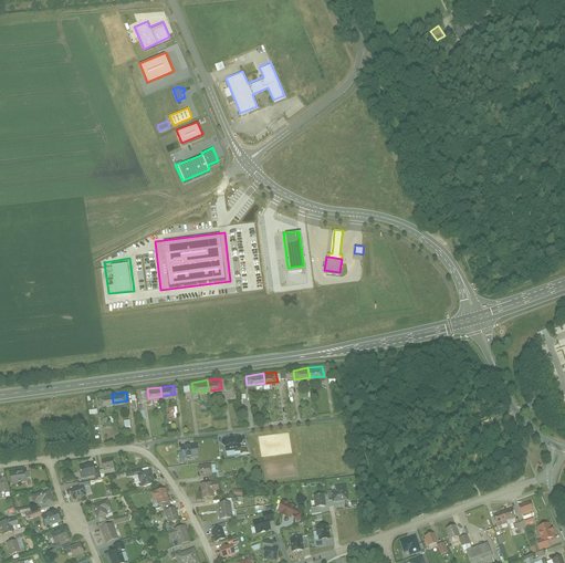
[(112,394),(97,396),(98,405),(113,403),(112,394)]
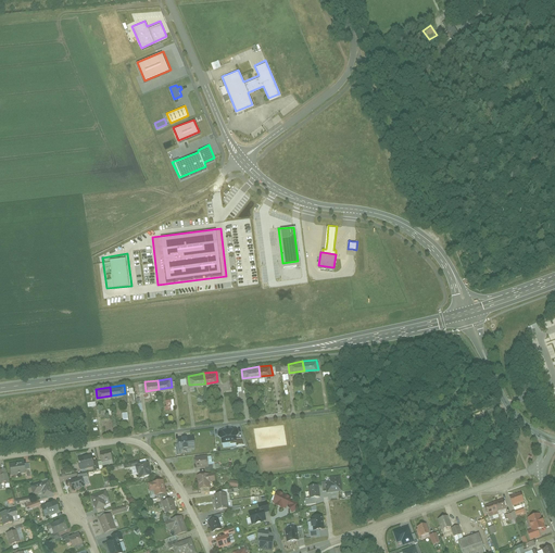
[(164,407),(173,406),(173,397),(165,397),(165,403),(164,403),(164,407)]
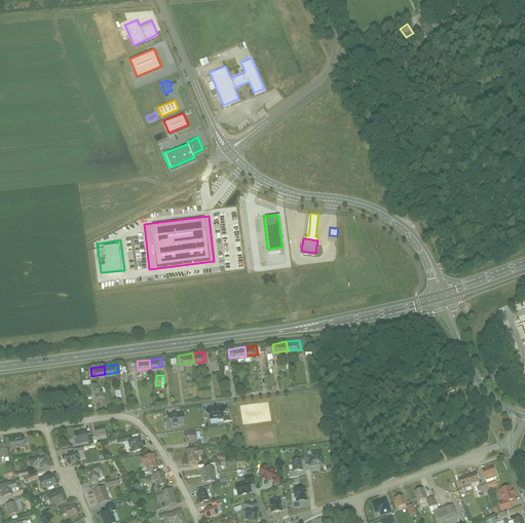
[(22,377),(8,379),(9,386),(23,384),(22,377)]
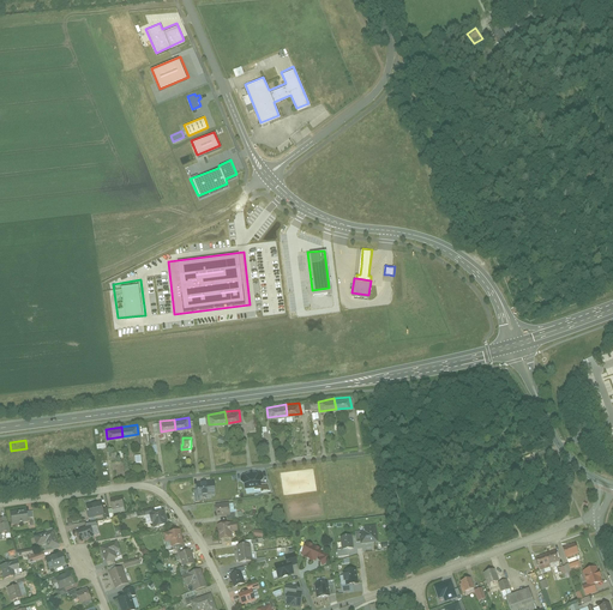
[(10,442),(0,444),(0,452),(11,451),(10,442)]
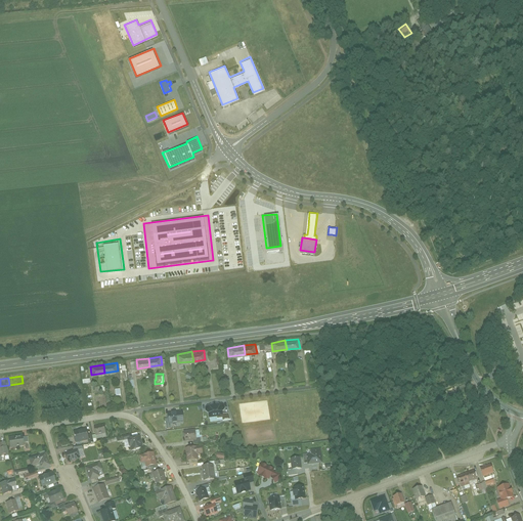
[(221,402),(207,403),(208,413),(222,410),(221,402)]
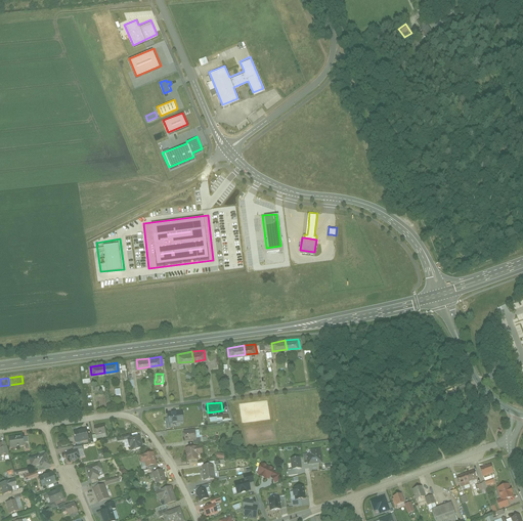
[(183,420),(181,408),(167,410),(168,416),(164,416),(166,427),(169,426),(169,422),(183,420)]
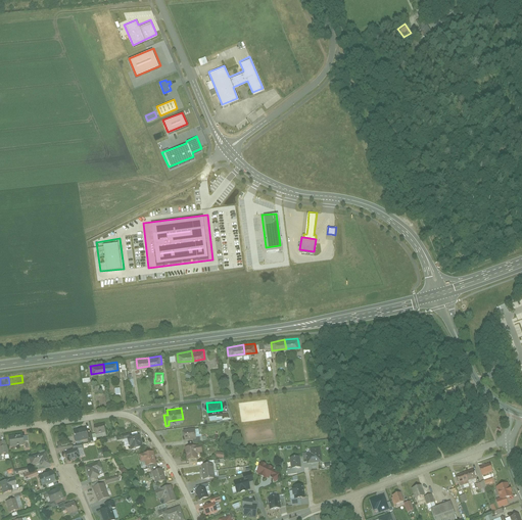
[(104,419),(94,421),(96,430),(106,429),(104,419)]
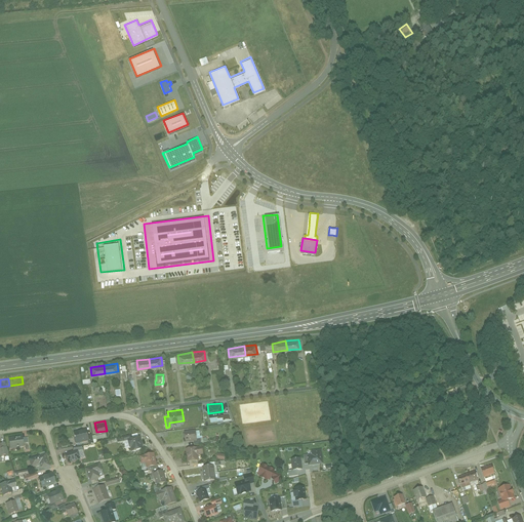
[(88,438),(85,427),(73,431),(76,441),(88,438)]
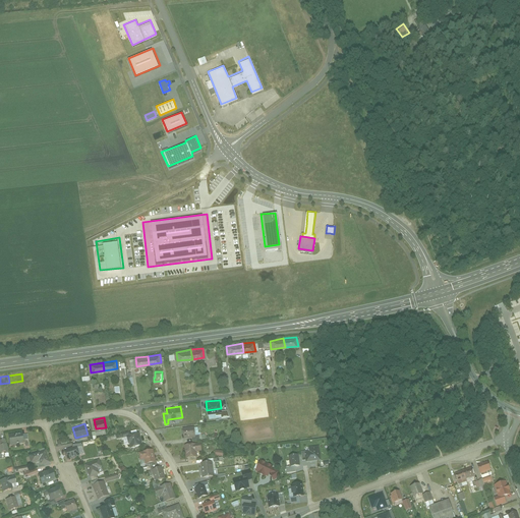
[(193,424),(182,426),(183,437),(194,436),(193,424)]
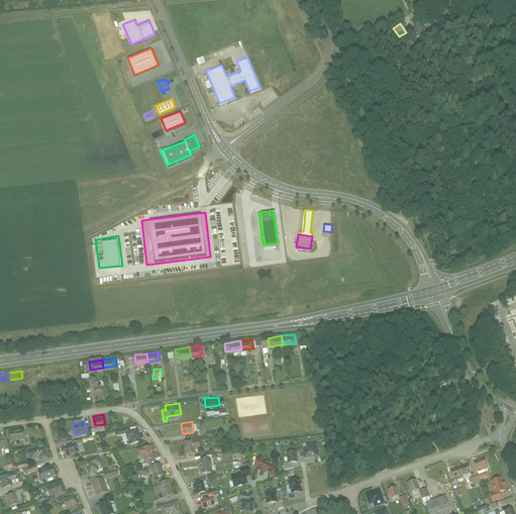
[(22,425),(8,426),(9,437),(23,436),(22,425)]
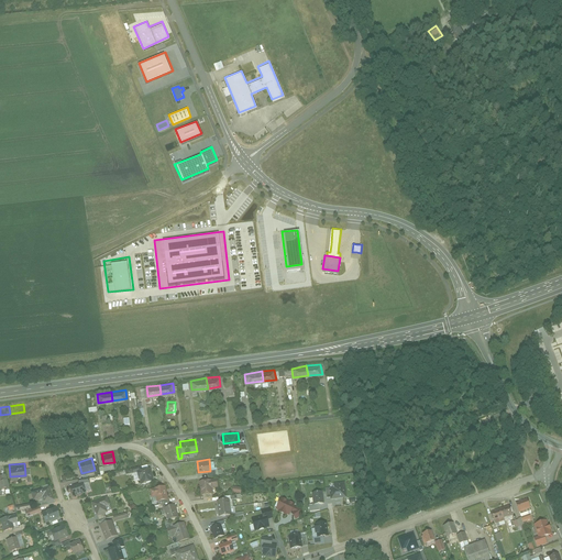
[(151,464),(138,468),(141,482),(153,478),(151,464)]
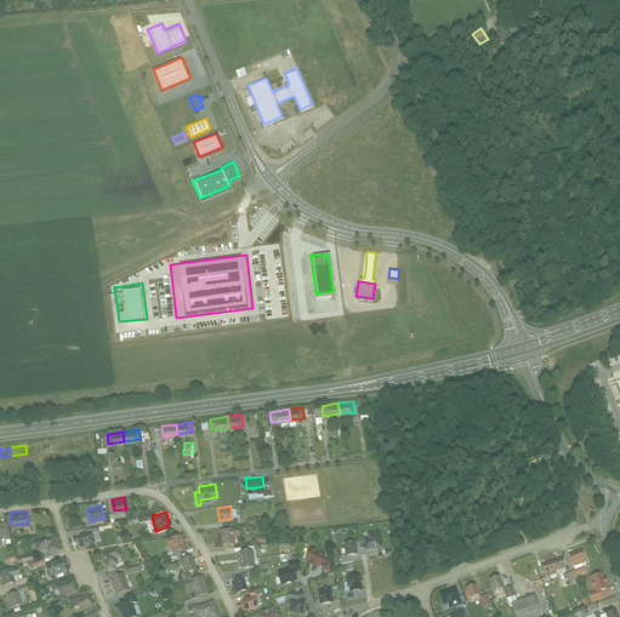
[(239,525),(219,529),(221,543),(234,542),(233,535),(240,535),(239,525)]
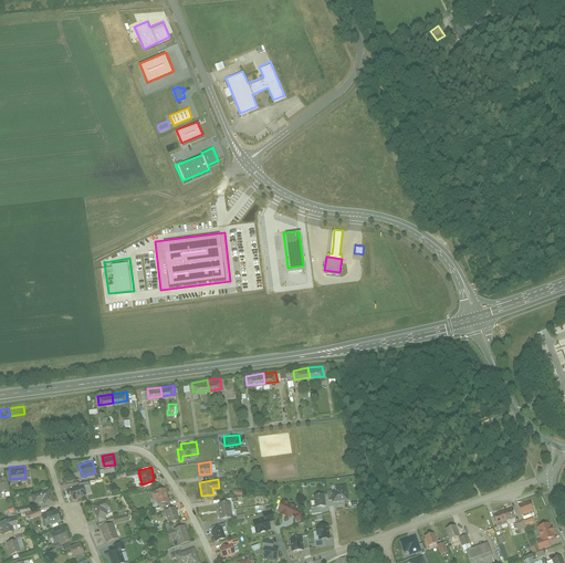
[(83,482),(69,487),(72,497),(85,492),(83,482)]
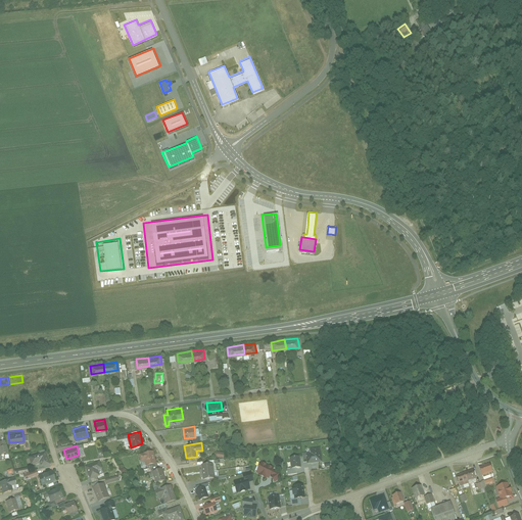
[(321,460),(319,445),(310,446),(310,452),(306,452),(306,451),(302,451),(303,460),(306,460),(306,462),(321,460)]
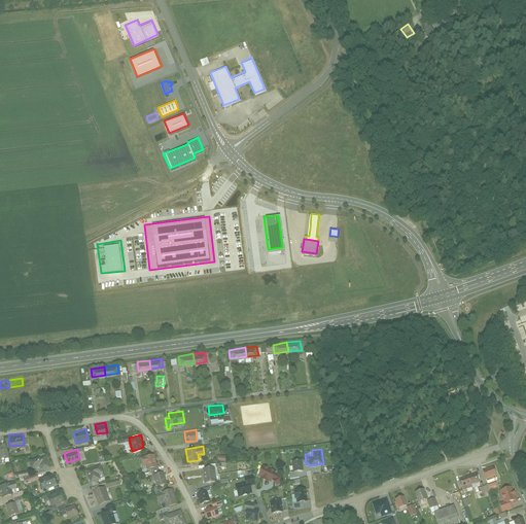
[(156,465),(153,452),(139,456),(141,463),(145,462),(146,467),(156,465)]
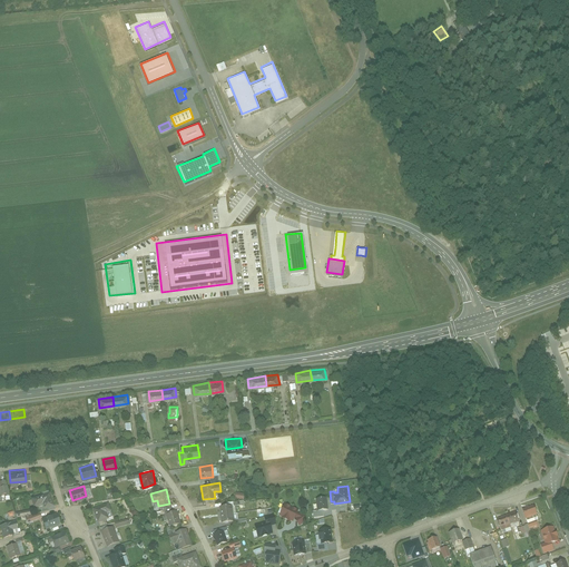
[(54,502),(49,490),(30,496),(33,505),(41,501),(43,506),(54,502)]
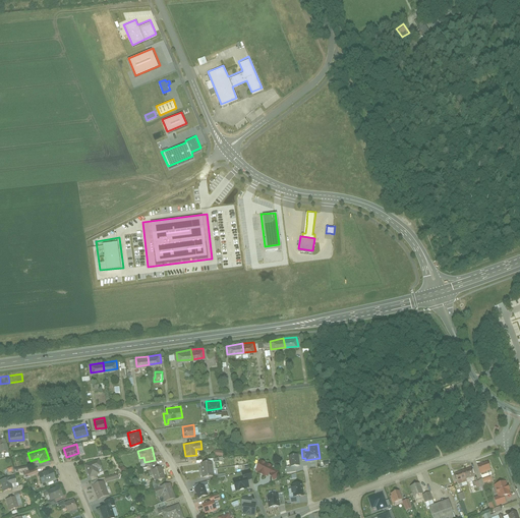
[(299,463),(297,453),(288,454),(290,465),(299,463)]
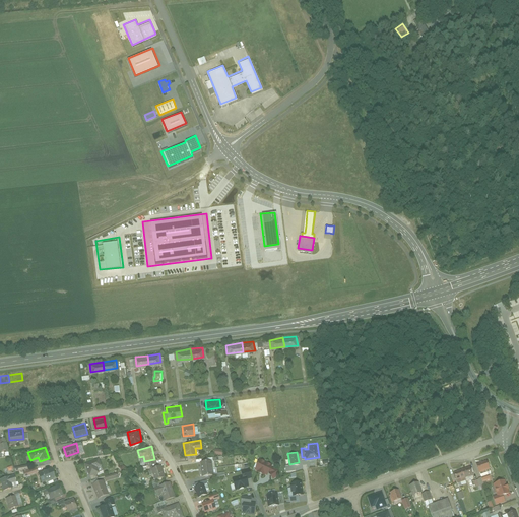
[(487,454),(476,458),(480,470),(492,467),(487,454)]
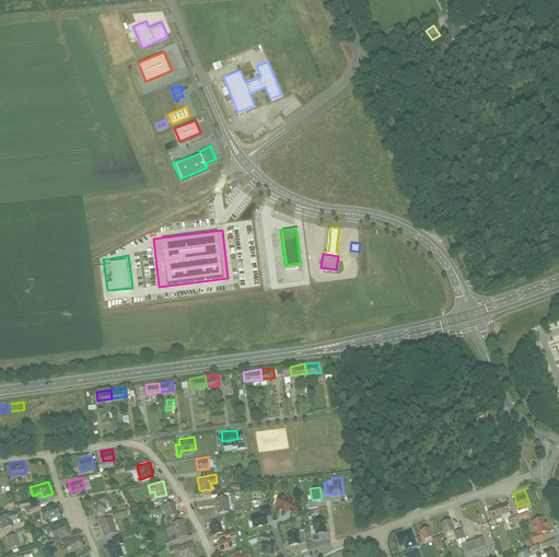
[(105,491),(90,497),(95,512),(106,508),(104,501),(108,500),(105,491)]
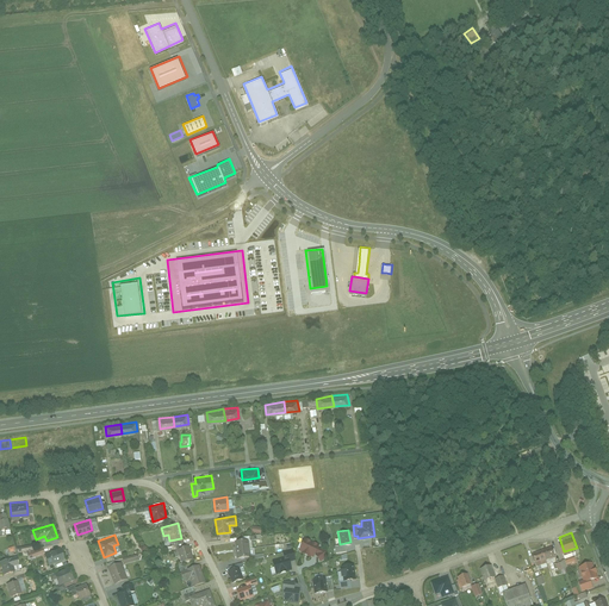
[(236,548),(249,545),(248,536),(235,538),(236,548)]
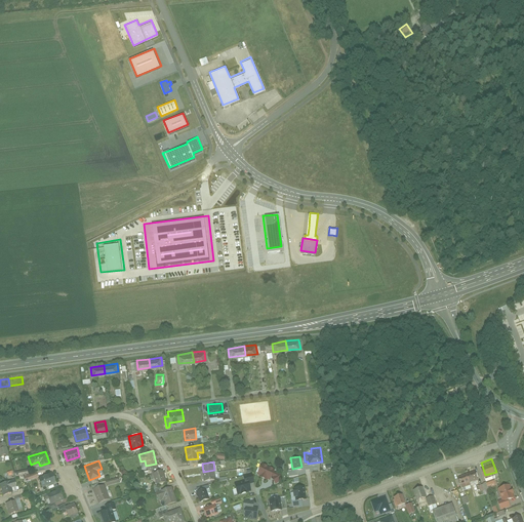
[(275,468),(260,462),(256,471),(271,477),(271,476),(272,477),(275,481),(282,476),(278,471),(274,470),(275,468)]
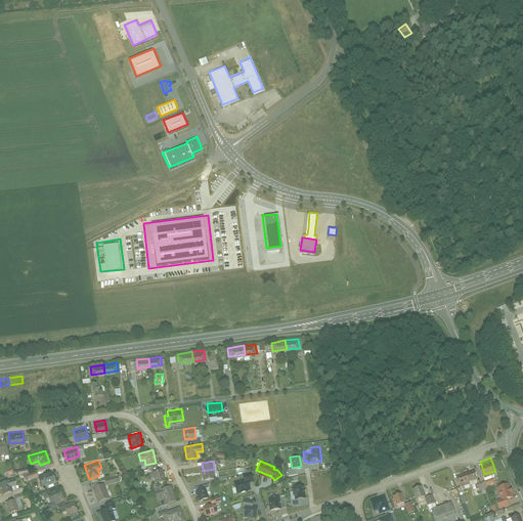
[(474,464),(466,468),(470,478),(471,478),(473,477),(473,478),(479,476),(474,464)]
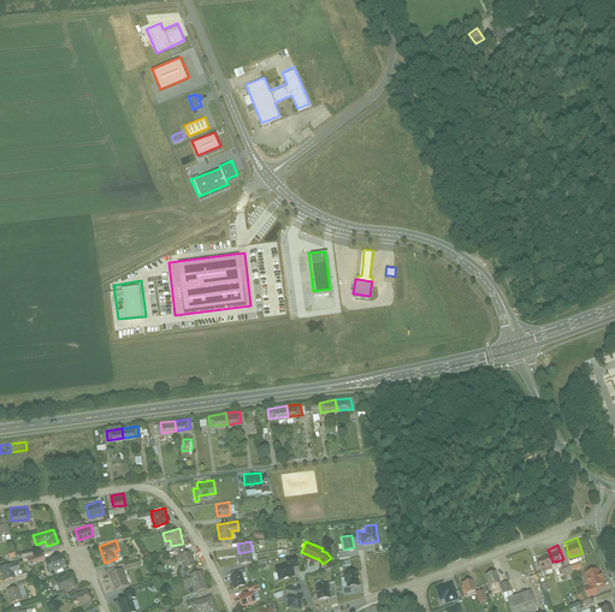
[(196,562),(191,548),(176,553),(177,559),(182,558),(184,566),(196,562)]
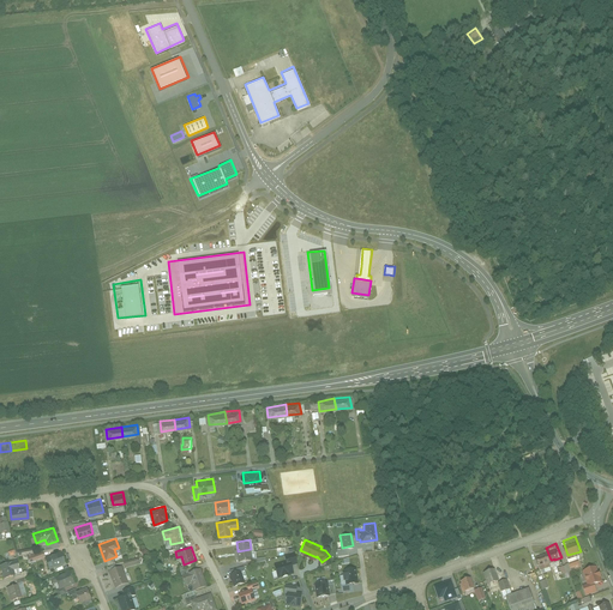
[(551,563),(546,548),(535,551),(541,567),(551,563)]
